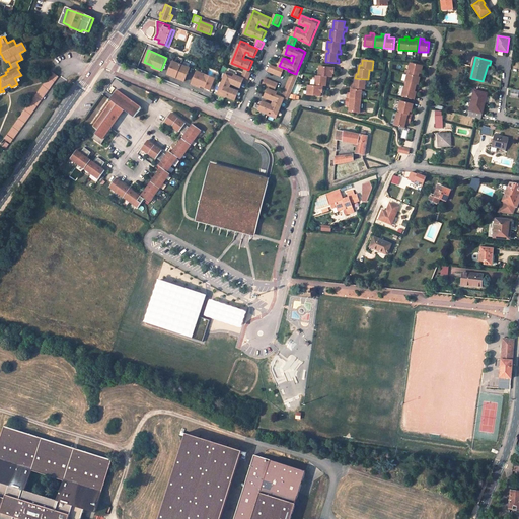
[(191,67),(173,61),(168,74),(184,80),(191,67)]
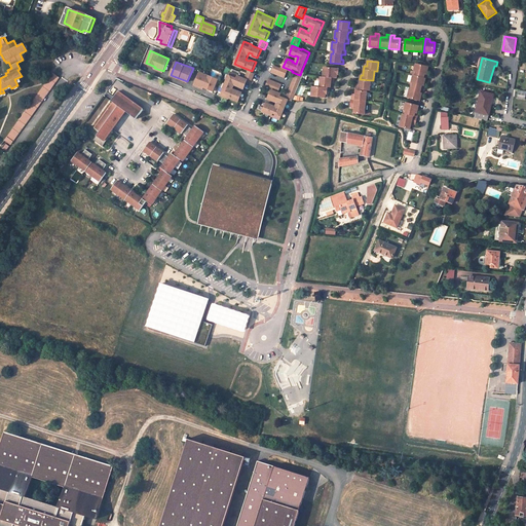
[(427,70),(428,67),(416,64),(414,71),(416,72),(415,75),(413,75),(411,82),(413,83),(412,86),(411,90),(409,90),(408,98),(420,101),(420,98),(421,94),(423,94),(425,85),(423,85),(424,81),(425,78),(426,78),(427,75),(426,74),(427,70)]
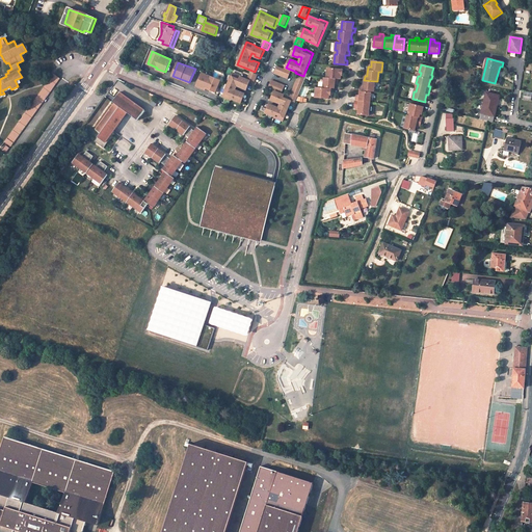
[(277,67),(275,73),(289,78),(291,72),(277,67)]
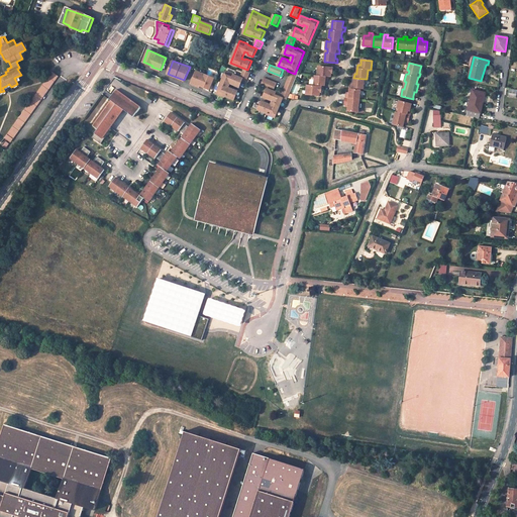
[(332,74),(333,68),(318,66),(317,76),(315,76),(314,85),(325,86),(325,81),(328,81),(328,77),(331,77),(331,73),(332,74)]
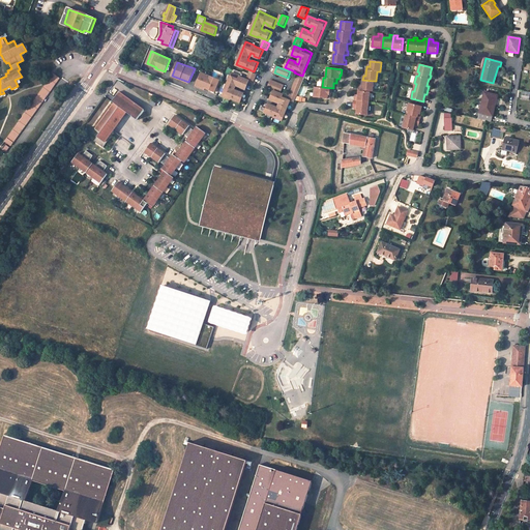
[(251,71),(247,78),(254,81),(257,74),(251,71)]
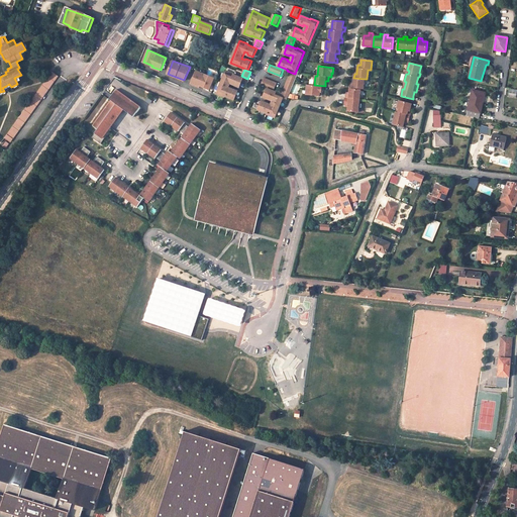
[(197,71),(192,82),(191,83),(200,87),(200,86),(210,90),(214,78),(197,71)]
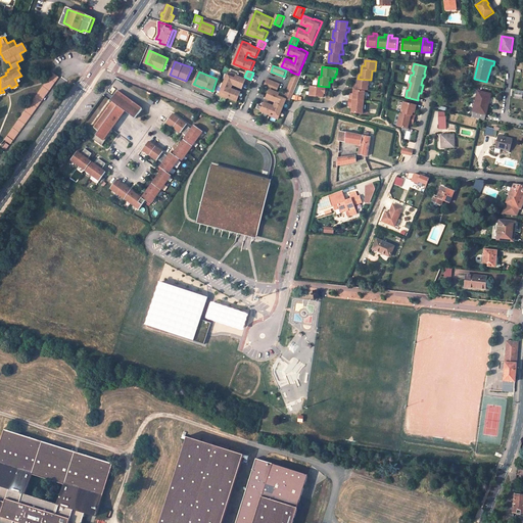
[(220,94),(228,97),(237,100),(241,92),(235,90),(235,91),(231,89),(234,83),(237,84),(237,85),(243,88),(246,79),(237,75),(230,72),(220,94)]
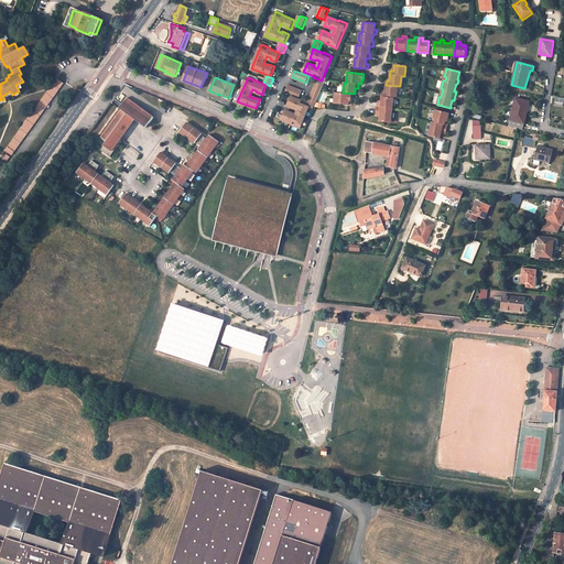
[(322,80),(318,79),(306,101),(311,104),(308,107),(313,109),(316,101),(321,91),(326,78),(323,77),(322,80)]
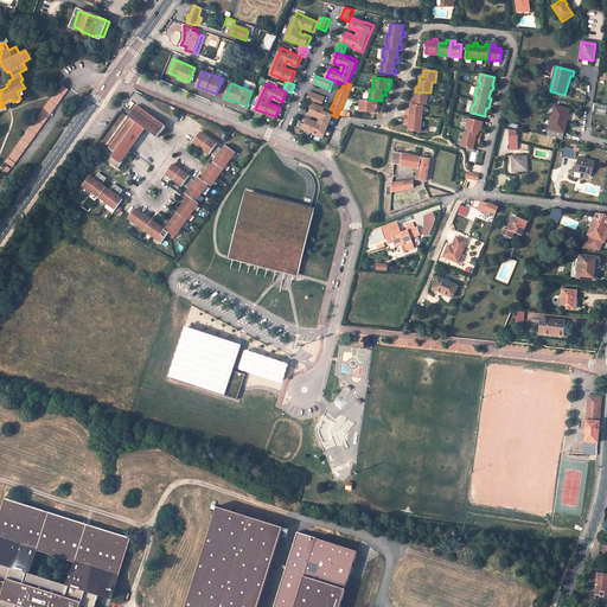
[(61,84),(5,161),(11,166),(68,89),(61,84)]
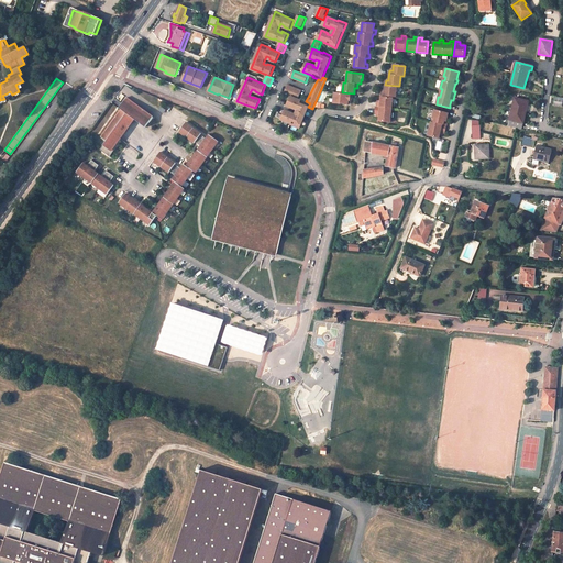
[(302,90),(288,85),(285,91),(299,98),(302,90)]
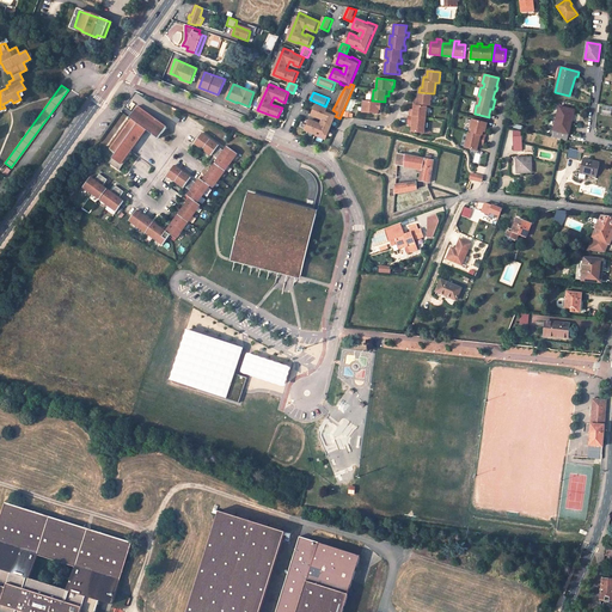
[(430,105),(432,95),(418,93),(418,97),(418,99),(415,99),(415,104),(427,105),(430,105)]
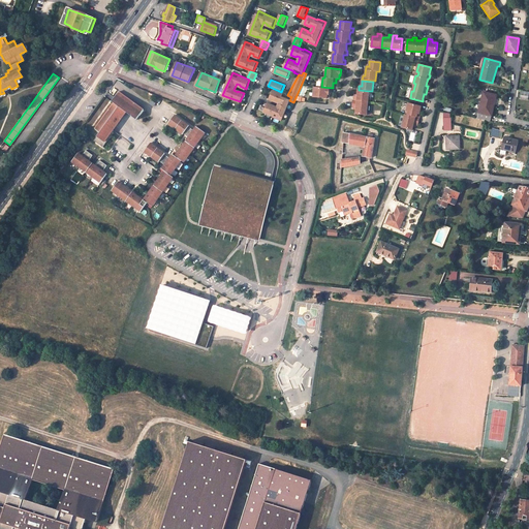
[(329,94),(330,89),(314,87),(313,97),(328,98),(328,94),(329,94)]
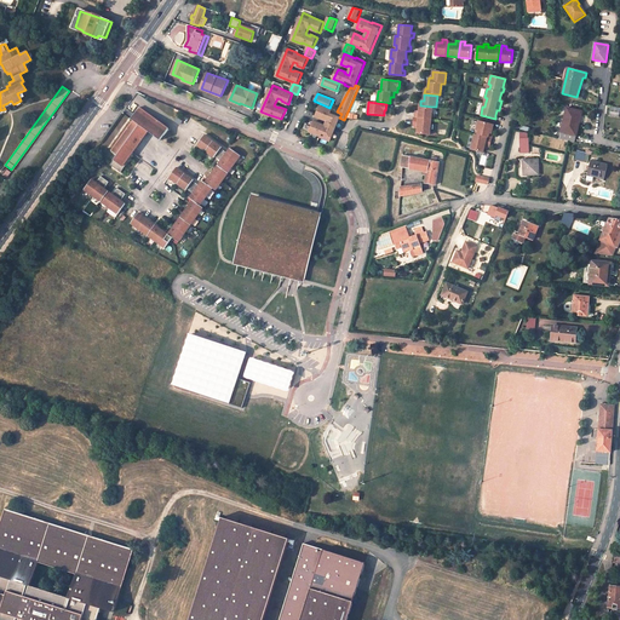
[(332,110),(321,105),(316,116),(323,119),(323,118),(328,119),(325,127),(321,126),(321,124),(314,121),(310,132),(321,136),(321,137),(329,141),(339,118),(342,114),(337,112),(332,110)]
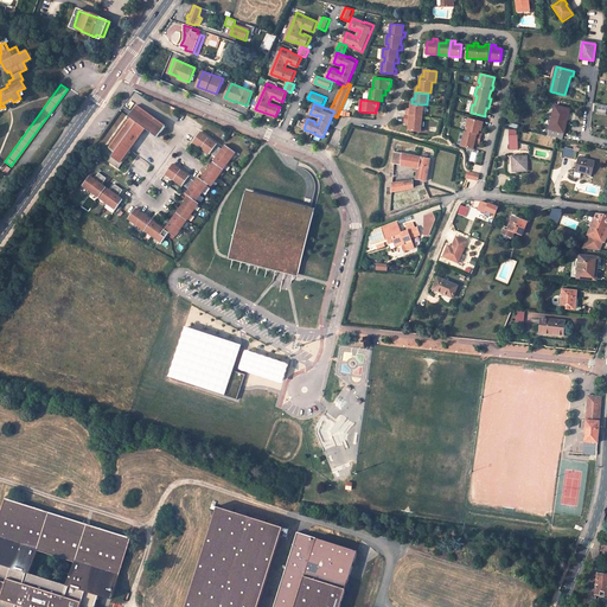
[(421,127),(423,106),(410,104),(410,109),(410,110),(407,110),(407,115),(406,115),(404,123),(407,123),(409,123),(409,126),(408,131),(419,132),(419,127),(421,127)]
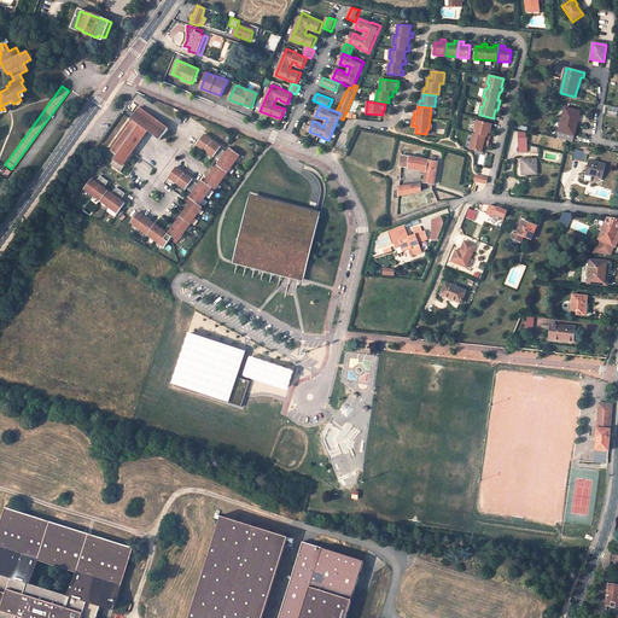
[(132,152),(147,130),(161,140),(169,129),(139,108),(134,114),(139,117),(135,122),(133,121),(111,151),(117,155),(110,164),(121,173),(133,153),(132,152)]
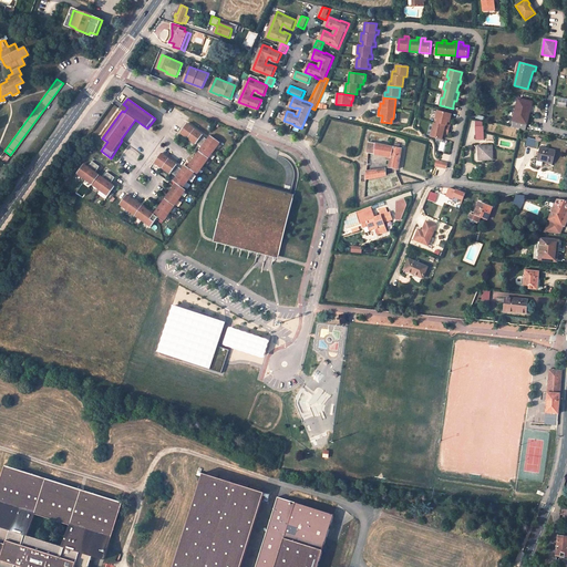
[(527,124),(532,102),(518,100),(513,121),(527,124)]
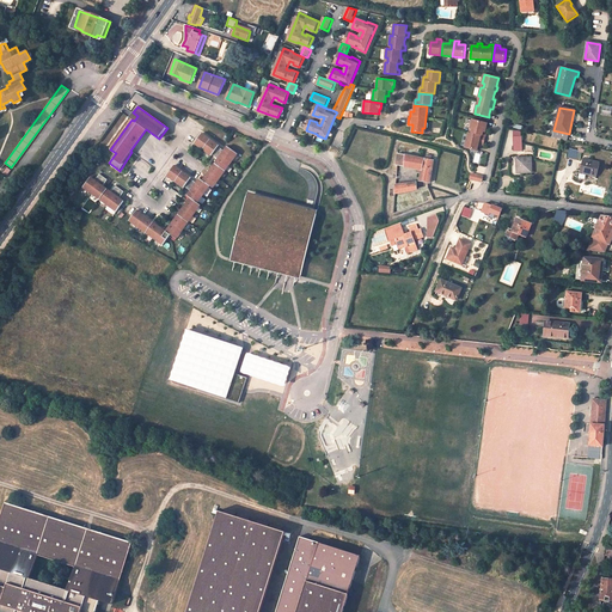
[(487,127),(488,123),(472,120),(471,128),(472,129),(471,133),(470,133),(469,133),(466,142),(469,144),(467,148),(477,151),(478,146),(478,144),(482,145),(483,145),(487,132),(485,132),(487,127)]
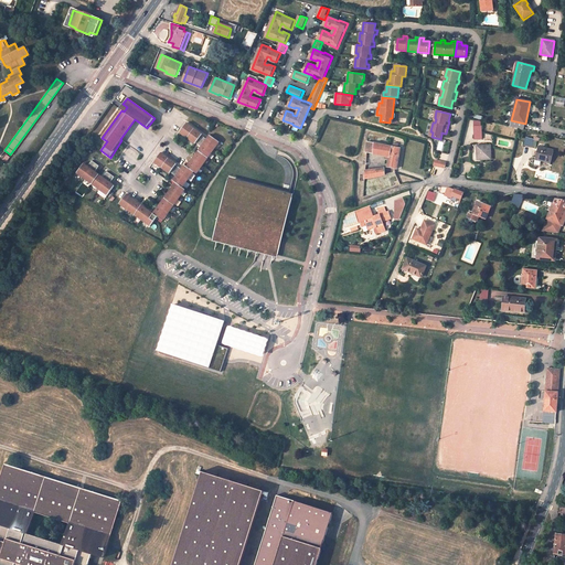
[(202,147),(208,139),(202,136),(202,135),(187,124),(180,132),(195,144),(196,142),(202,147)]
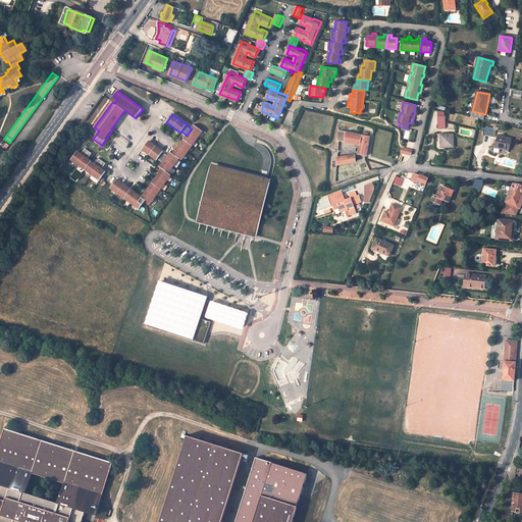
[(181,160),(203,132),(194,125),(192,128),(187,136),(173,154),(179,158),(181,160)]
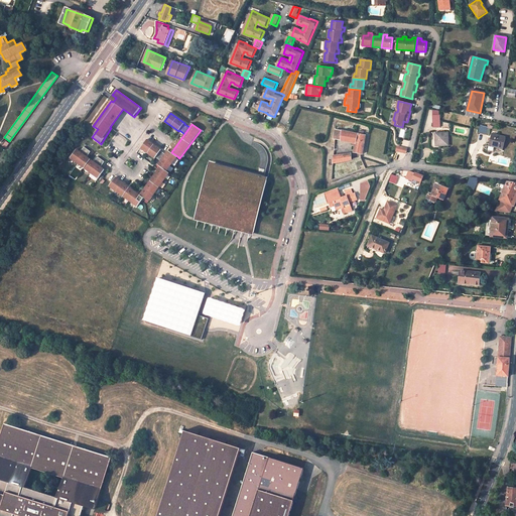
[(488,127),(480,125),(479,132),(489,134),(491,129),(489,128),(488,128),(488,127)]
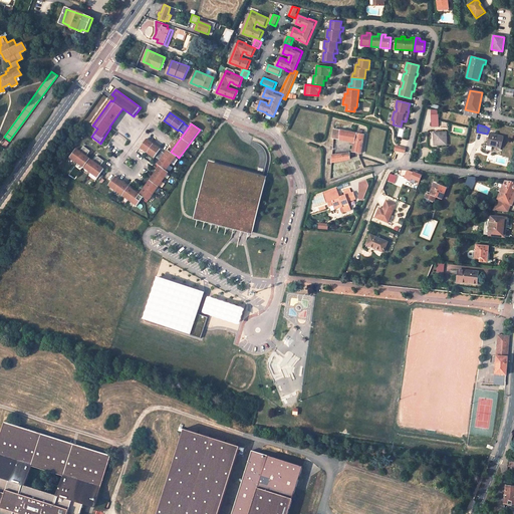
[(333,139),(354,143),(352,152),(361,154),(364,135),(362,135),(357,134),(334,129),(333,139)]
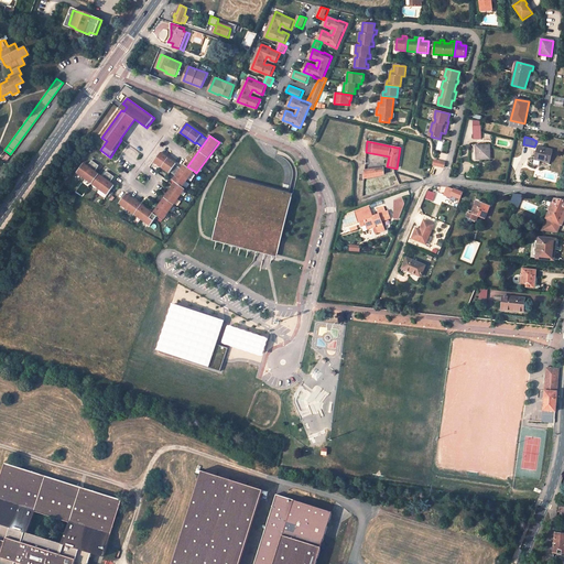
[(489,145),(476,145),(476,159),(490,159),(489,145)]
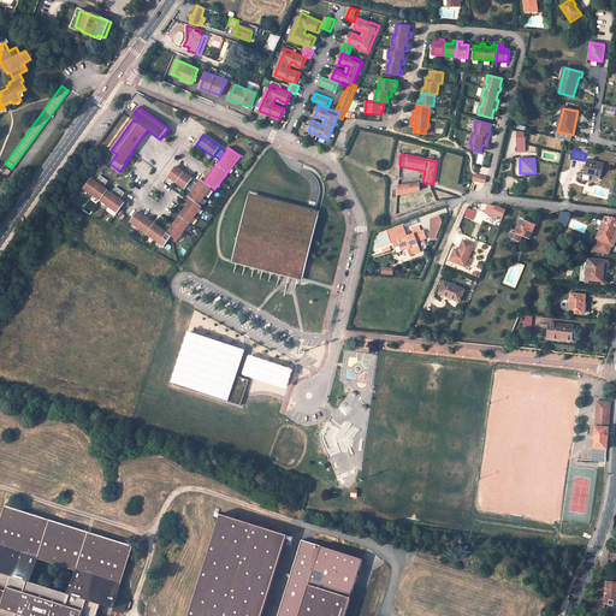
[(600,178),(604,164),(587,159),(584,173),(600,178)]
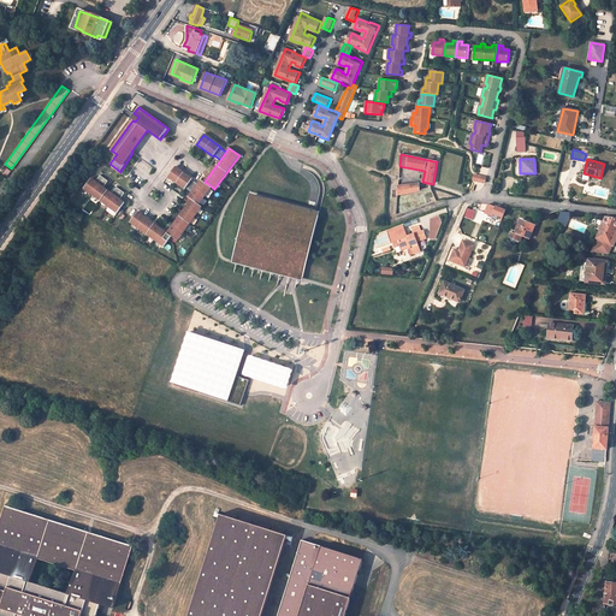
[(197,184),(193,179),(176,166),(169,177),(185,189),(187,188),(193,193),(197,184)]
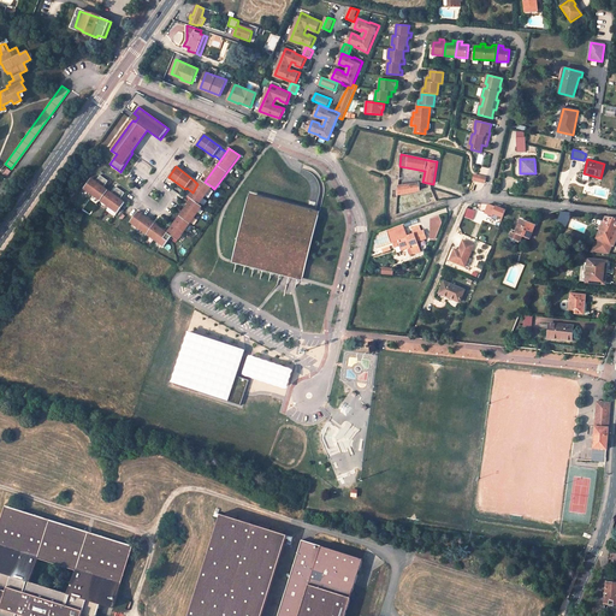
[(118,213),(125,202),(120,200),(125,193),(117,187),(113,194),(104,188),(108,181),(100,175),(96,182),(92,178),(84,189),(118,213)]
